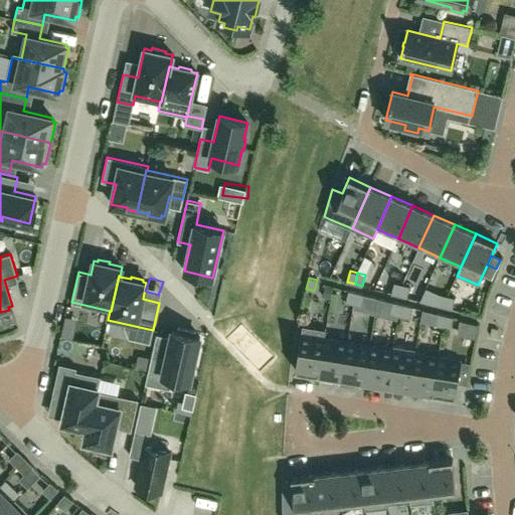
[(392,294),(399,296),(402,284),(395,282),(392,294)]
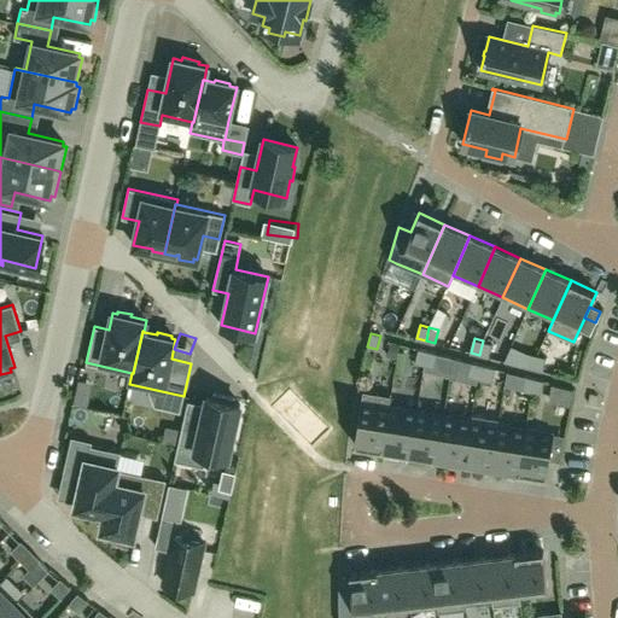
[(489,357),(493,343),(483,340),(479,355),(489,357)]
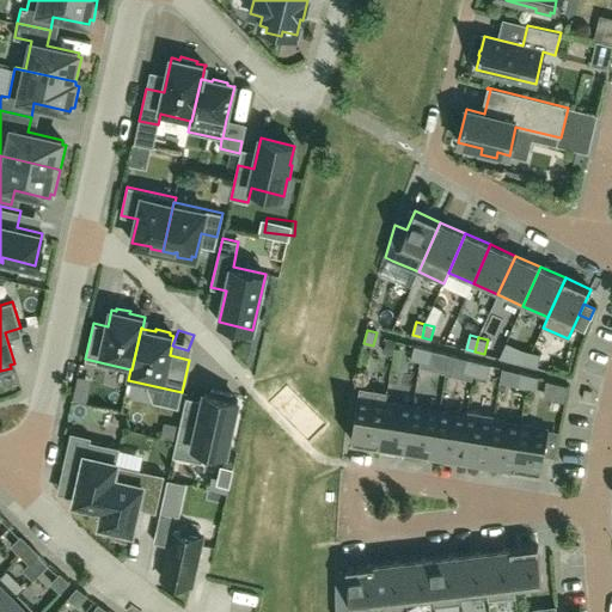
[(411,360),(420,362),(423,348),(415,346),(411,360)]
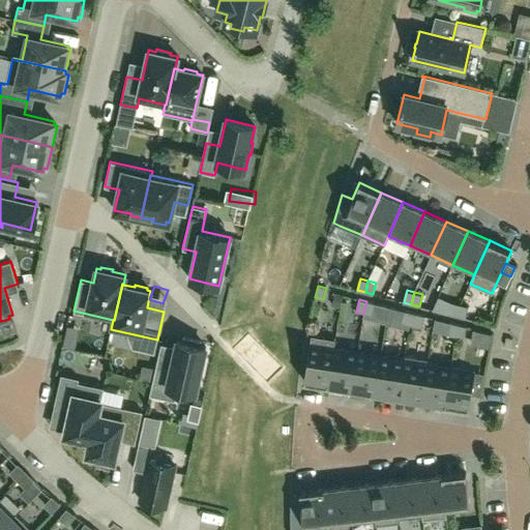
[(372,316),(375,303),(366,301),(363,314),(372,316)]
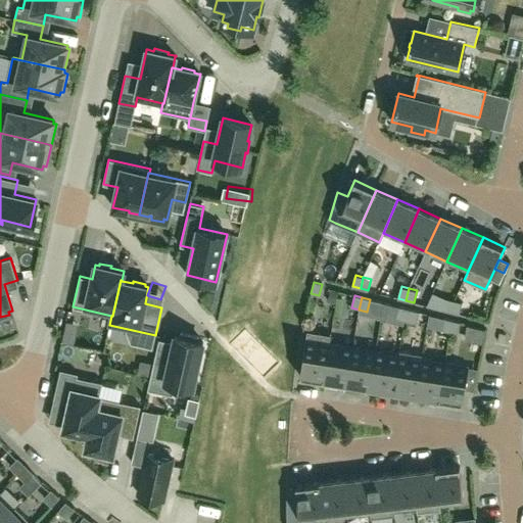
[(443,310),(452,312),(455,300),(446,298),(443,310)]
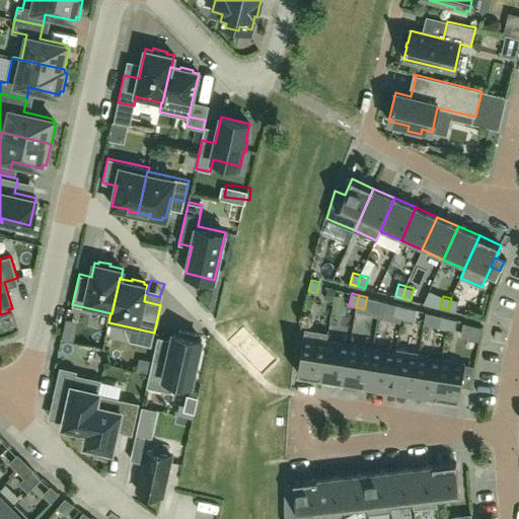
[(456,311),(459,300),(451,298),(448,309),(456,311)]
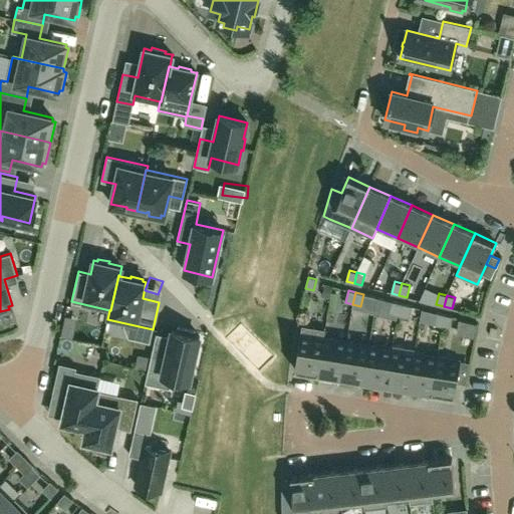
[(390,313),(398,315),(401,303),(393,301),(390,313)]
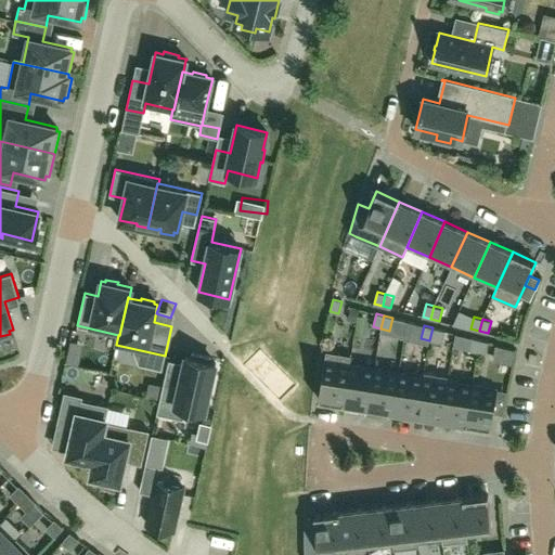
[(440,344),(443,331),(433,327),(429,340),(440,344)]
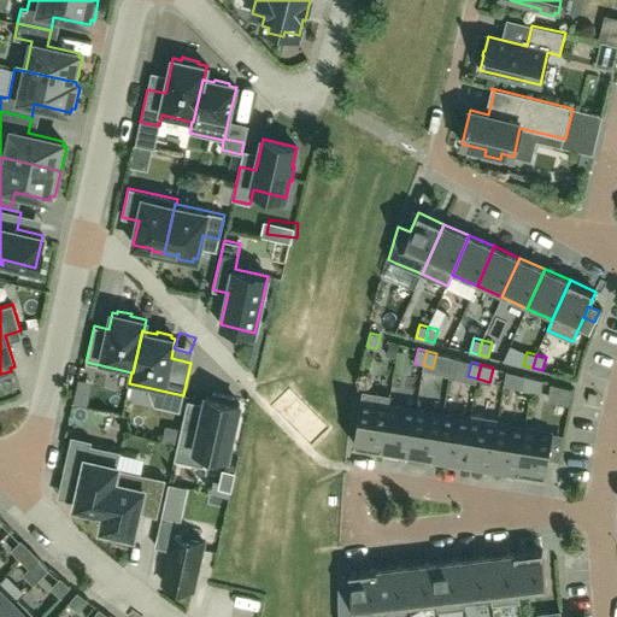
[(521,389),(530,392),(534,378),(524,376),(521,389)]
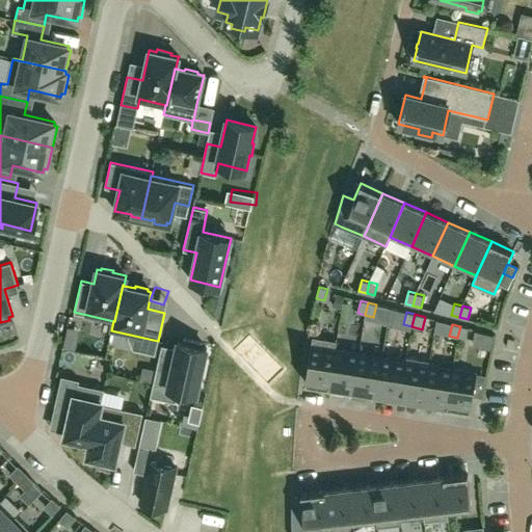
[(466,340),(469,328),(460,326),(457,338),(466,340)]
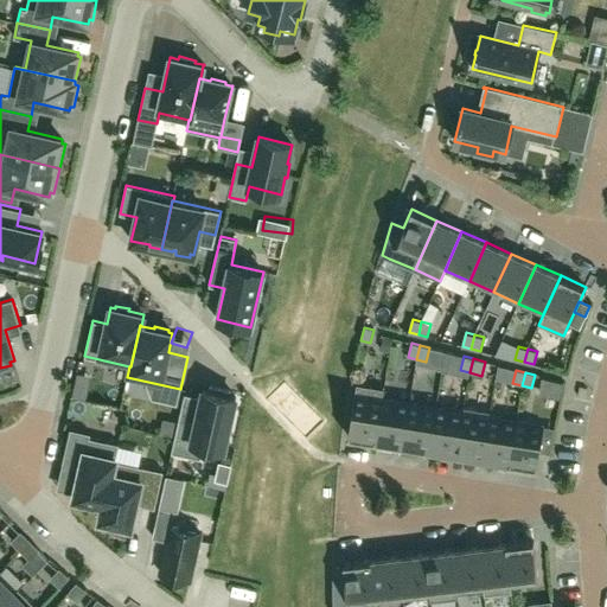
[(376,441),(382,400),(381,400),(382,388),(357,384),(347,436),(376,441)]
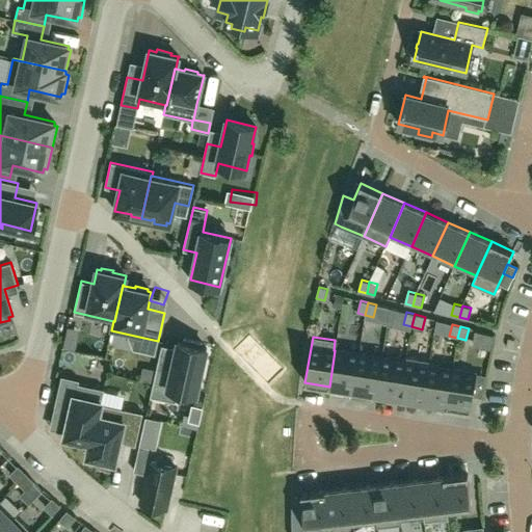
[(207,348),(202,347),(203,343),(184,339),(183,343),(178,342),(173,364),(158,361),(151,396),(149,404),(165,408),(166,400),(176,402),(178,390),(196,394),(207,348)]
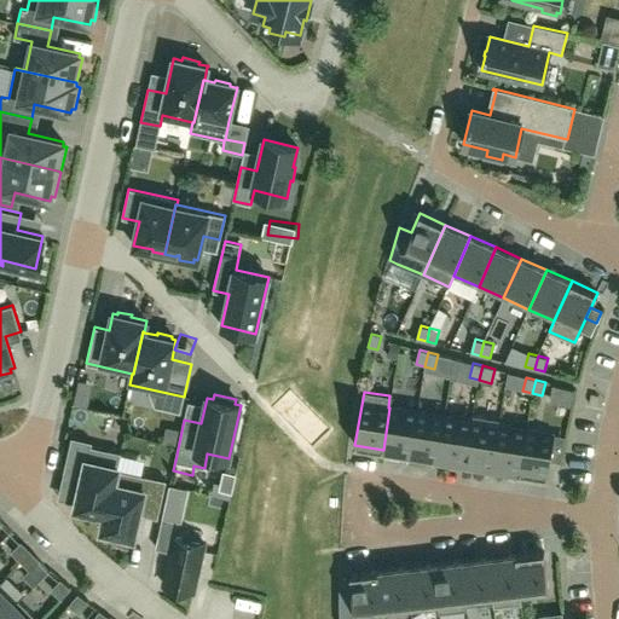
[(383,450),(410,455),(417,411),(391,408),(383,450)]
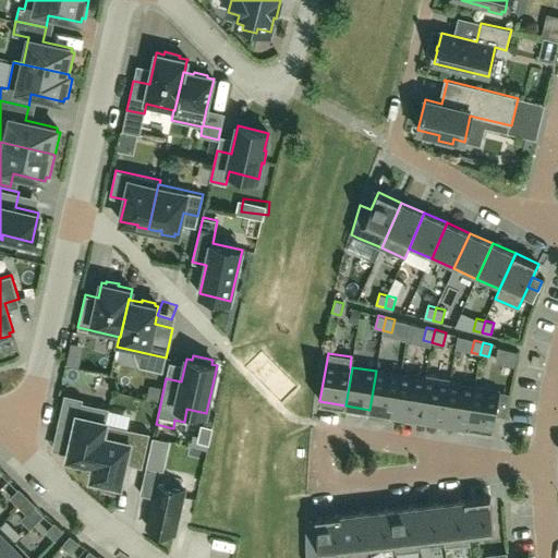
[(370,410),(395,413),(400,375),(376,371),(370,410)]
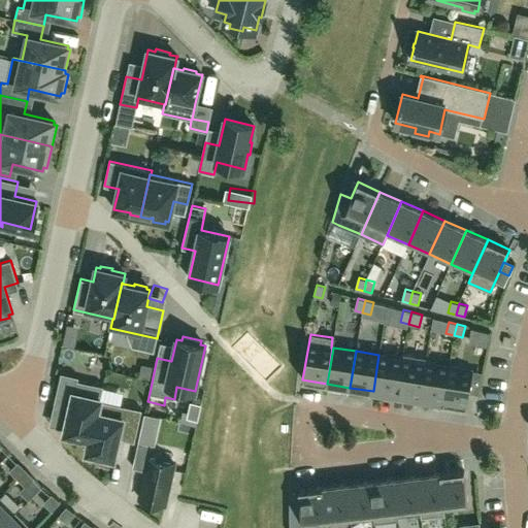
[(420,399),(425,363),(426,358),(403,354),(402,359),(396,395),(420,399)]
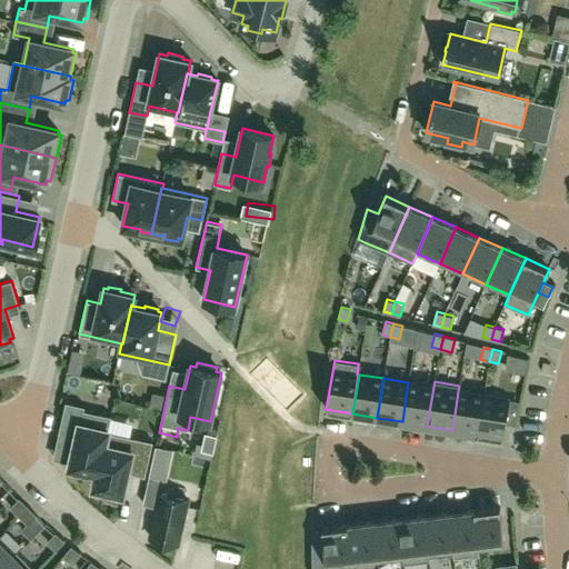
[(427,426),(433,387),(408,382),(402,421),(427,426)]
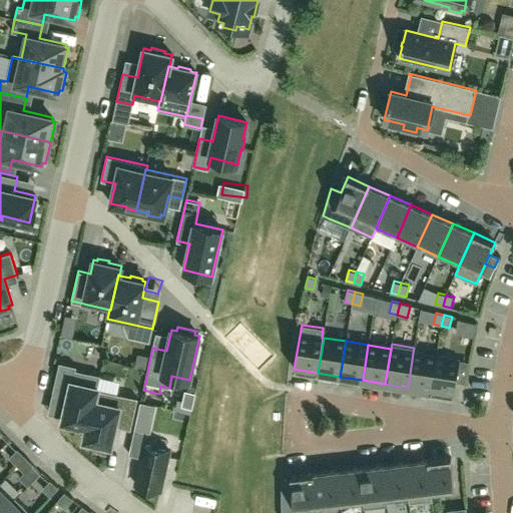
[(408,388),(430,391),(436,356),(414,352),(408,388)]
